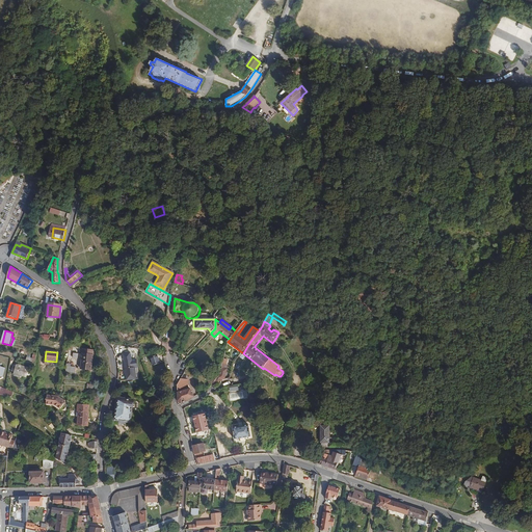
[(125,362),(125,365),(126,365),(126,368),(127,380),(137,379),(136,367),(133,367),(132,360),(130,352),(123,354),(125,362)]
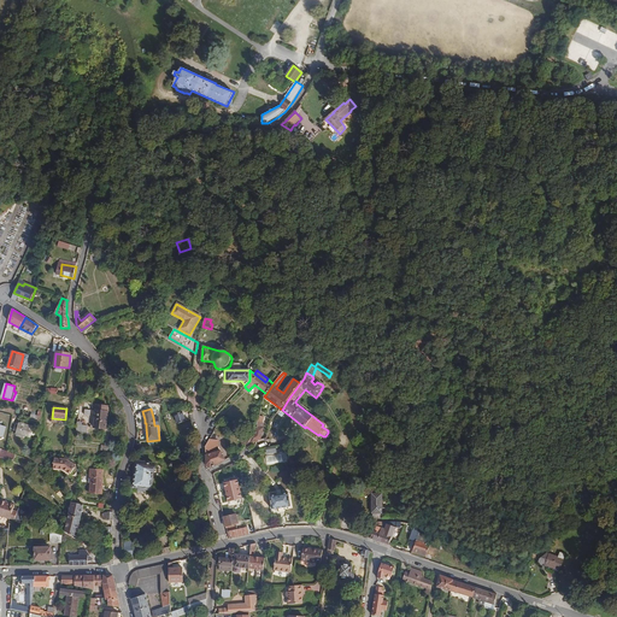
[(106,429),(107,411),(95,410),(94,428),(106,429)]
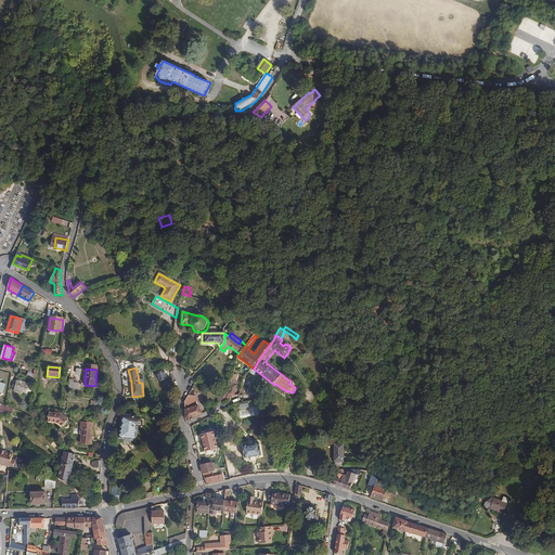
[(168,378),(164,371),(157,373),(160,382),(168,378)]
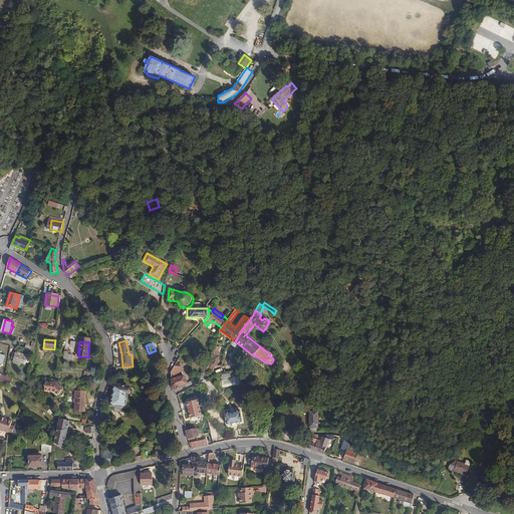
[(33,354),(34,348),(31,347),(25,346),(24,351),(33,354)]
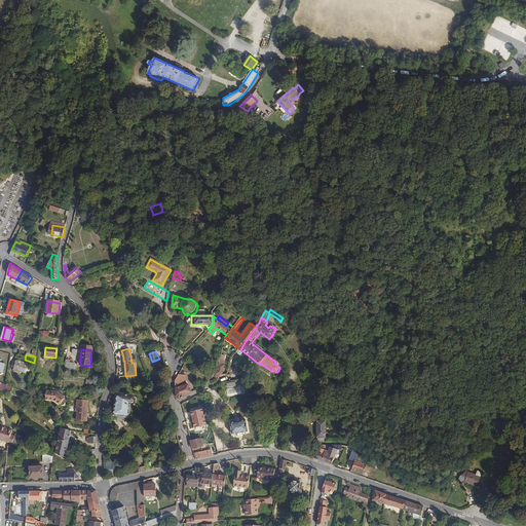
[(70,360),(66,360),(65,368),(75,369),(75,363),(70,363),(70,360)]
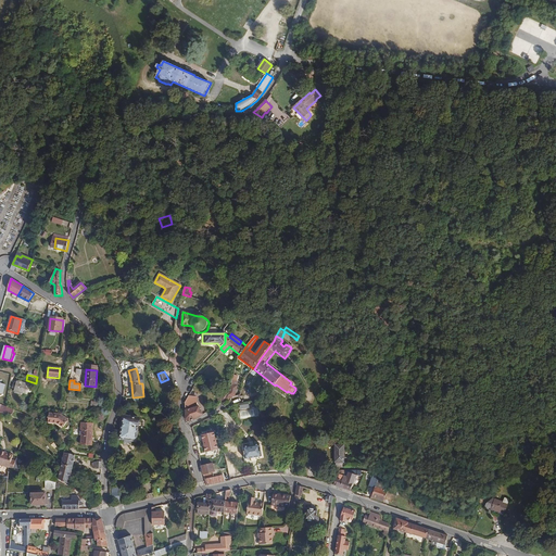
[(236,397),(238,386),(237,386),(238,381),(232,380),(229,395),(229,397),(232,399),(234,396),(236,397)]
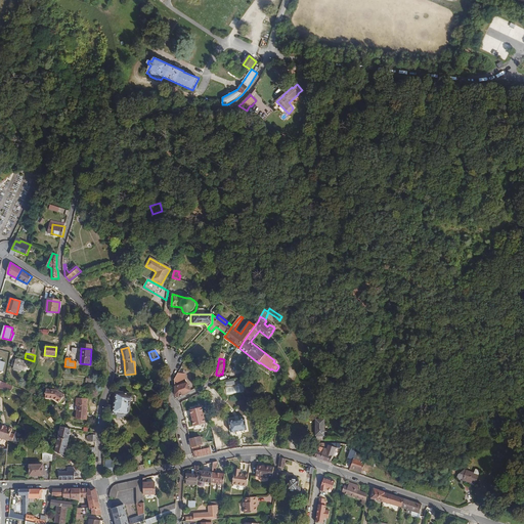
[(30,369),(31,363),(28,362),(14,360),(14,362),(12,361),(11,366),(13,367),(13,369),(27,372),(27,369),(30,369)]
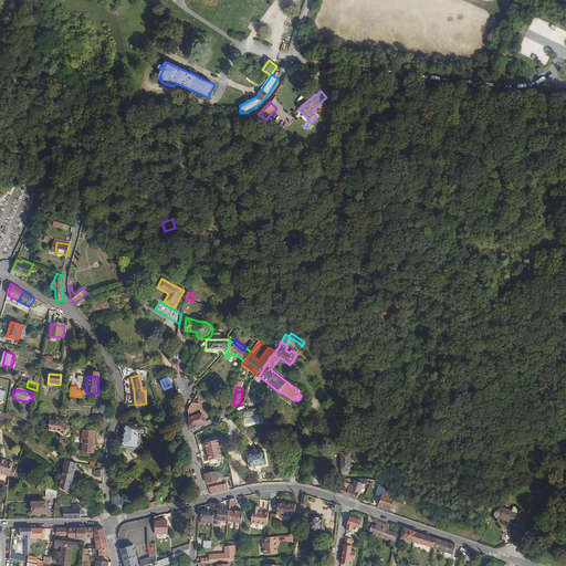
[(199,419),(198,415),(199,404),(194,404),(189,409),(189,412),(190,428),(192,430),(207,422),(205,417),(199,419)]
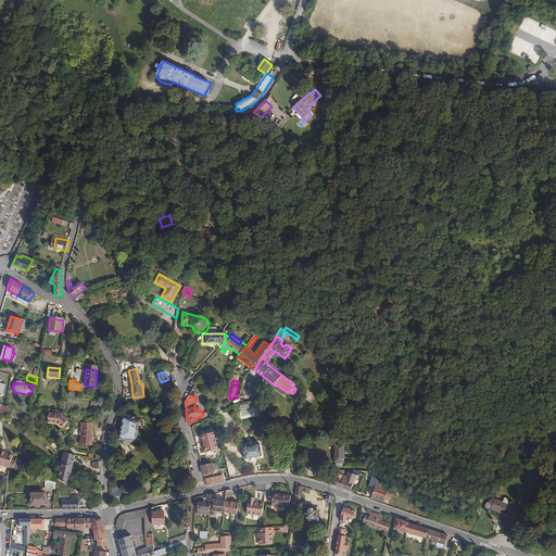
[(5,406),(1,405),(0,407),(0,412),(12,416),(13,409),(5,406)]
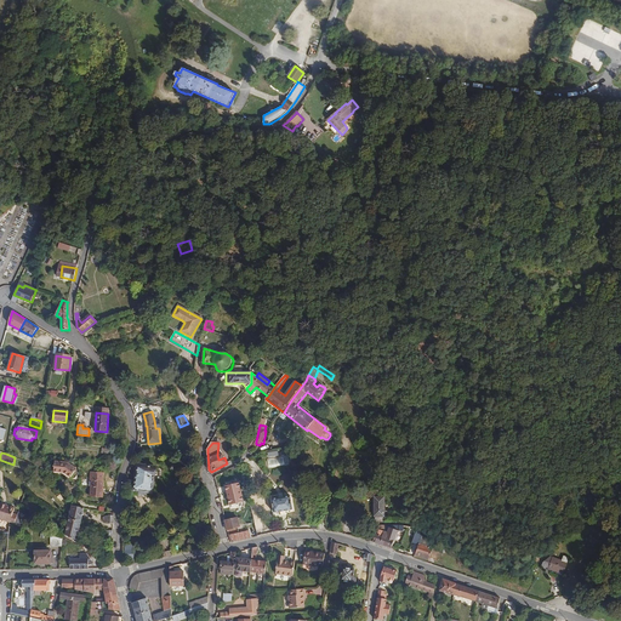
[(72,478),(77,469),(67,463),(55,462),(55,473),(64,473),(72,478)]
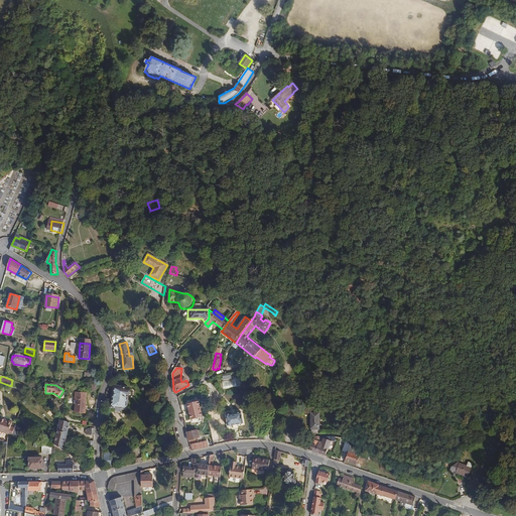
[(127,408),(130,388),(115,386),(113,398),(111,398),(110,398),(110,399),(109,400),(110,401),(113,401),(112,406),(116,407),(116,411),(122,412),(123,408),(127,408)]
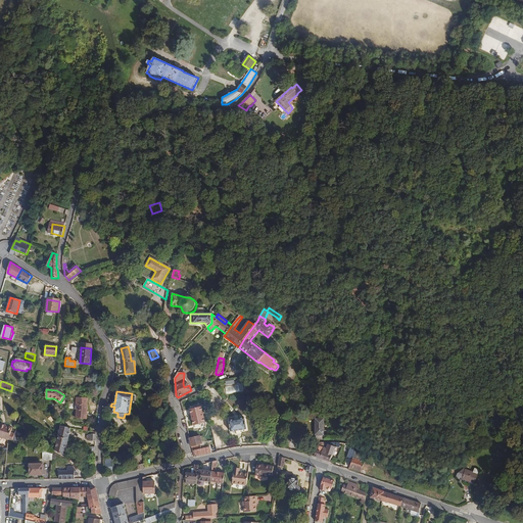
[(87,419),(87,406),(78,405),(77,419),(87,419)]
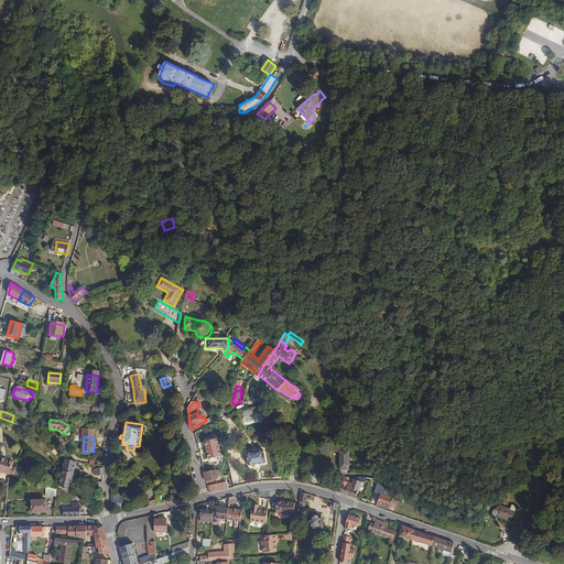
[(221,456),(217,438),(206,442),(208,451),(209,451),(210,458),(221,456)]
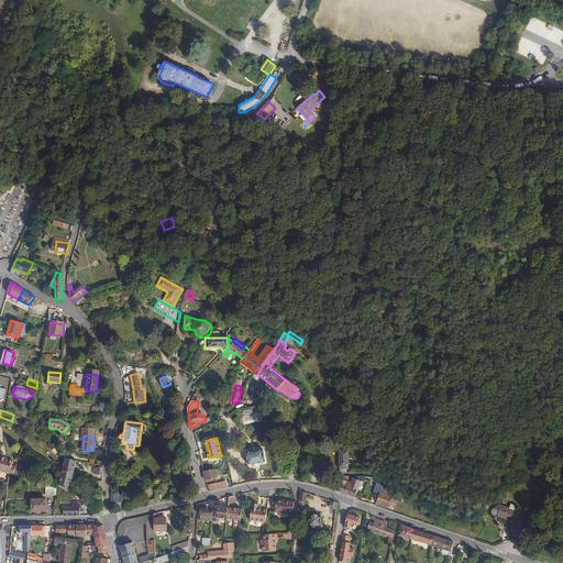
[(266,462),(264,450),(247,453),(250,465),(266,462)]
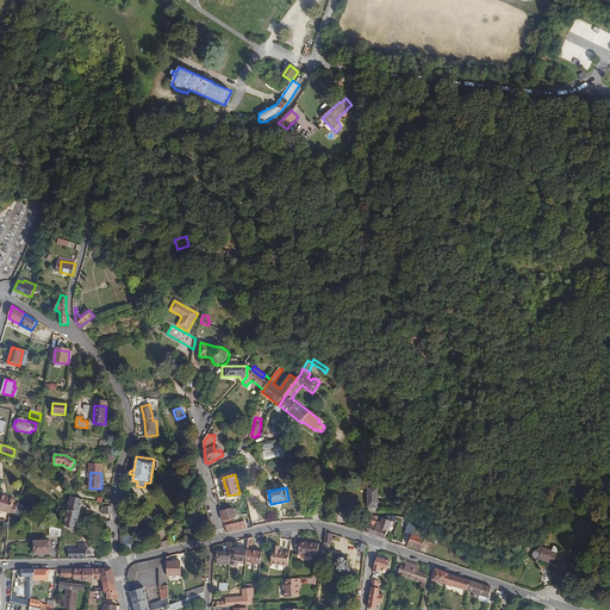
[(378,512),(378,489),(368,489),(368,508),(368,512),(378,512)]
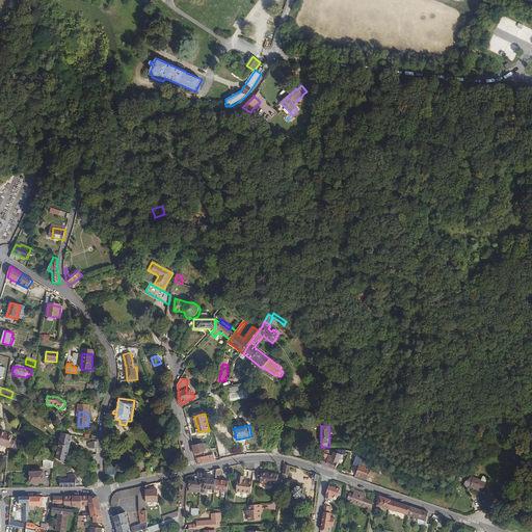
[(12,450),(14,449),(17,439),(17,437),(0,431),(0,445),(8,448),(12,450)]
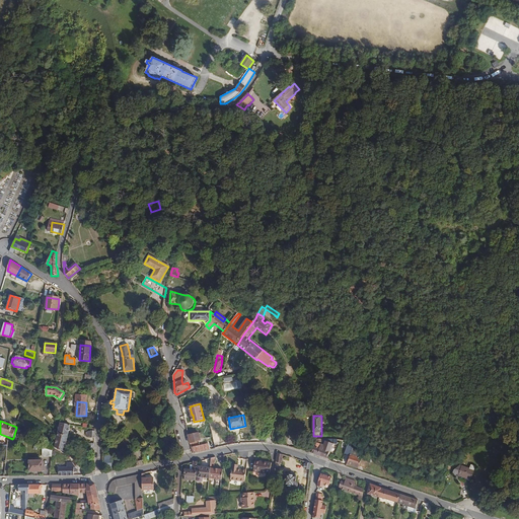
[(67,436),(70,425),(60,423),(58,434),(67,436)]
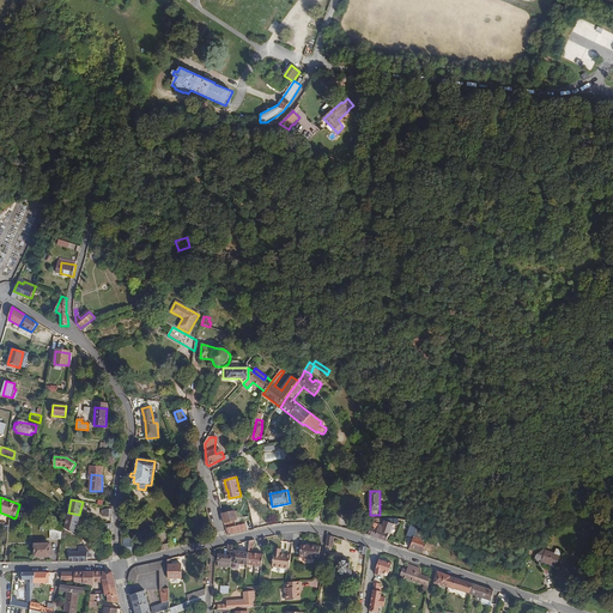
[(237,521),(236,511),(223,514),(225,523),(237,521)]
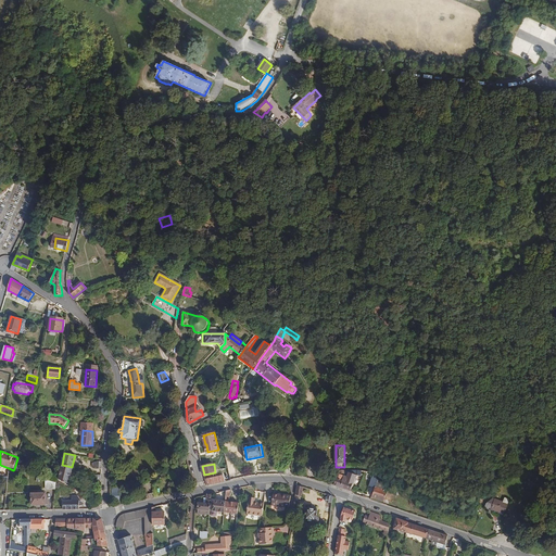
[(68,483),(72,467),(62,465),(59,480),(68,483)]
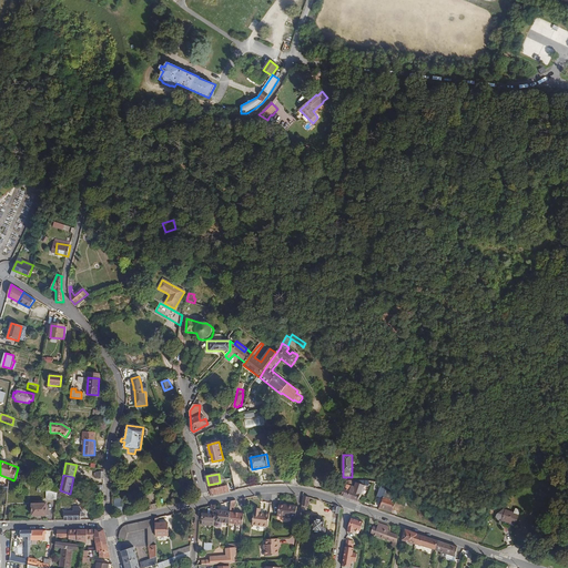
[(358,501),(364,486),(369,486),(369,482),(346,482),(342,494),(342,496),(358,501)]
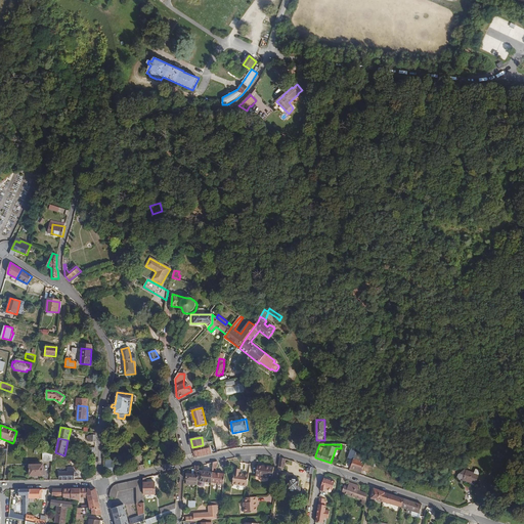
[(194,457),(213,453),(212,448),(193,452),(194,457)]
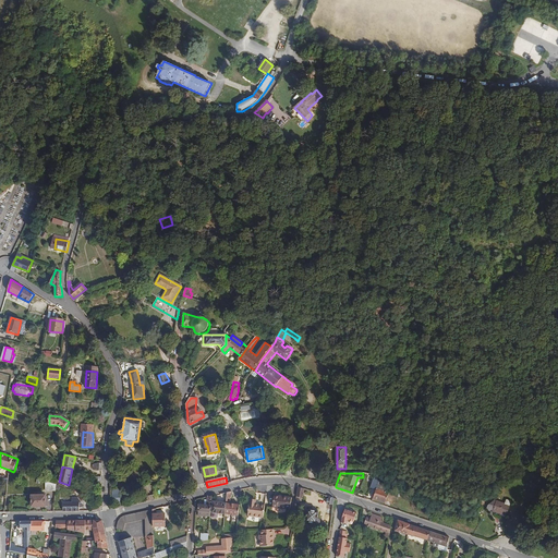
[(55,490),(56,484),(45,481),(45,489),(55,490)]
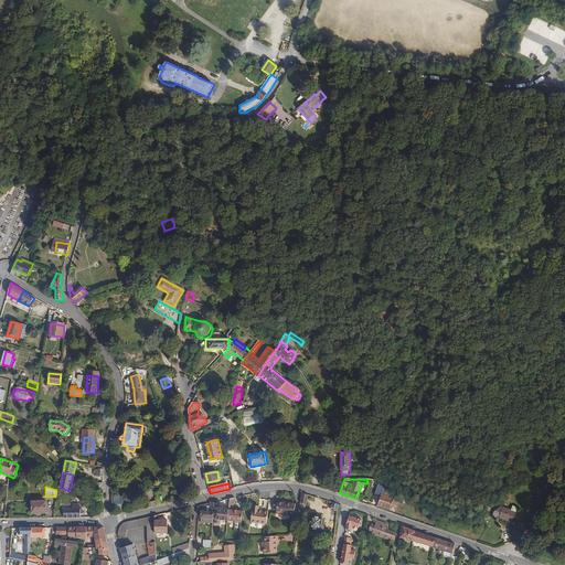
[(391,510),(394,500),(404,503),(405,500),(396,493),(395,492),(394,493),(384,488),(381,497),(377,505),(391,510)]
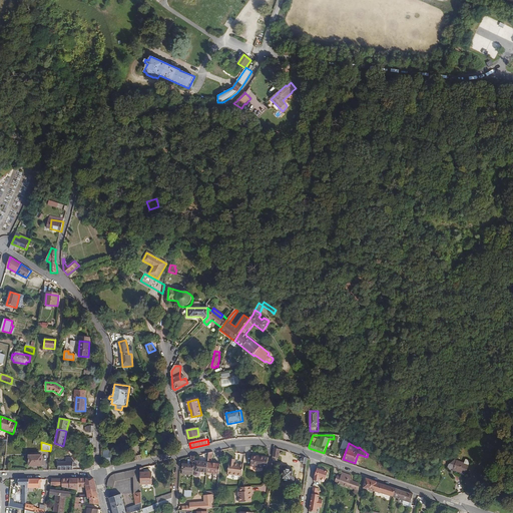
[(219,474),(220,464),(211,463),(213,452),(209,453),(208,463),(207,473),(219,474)]
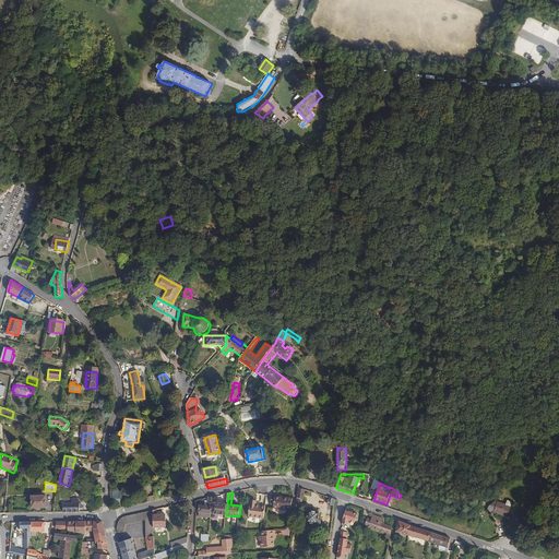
[(46,508),(46,497),(32,497),(32,508),(46,508)]
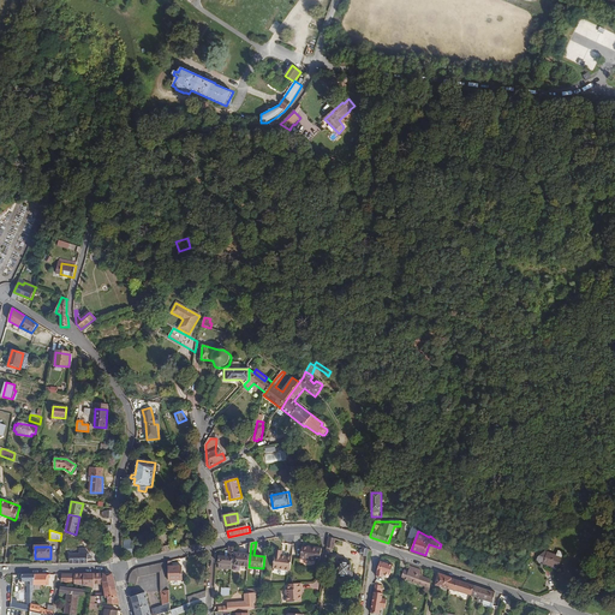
[(233,571),(234,547),(230,548),(230,550),(228,557),(225,557),(220,556),(219,563),(220,563),(220,569),(233,571)]
